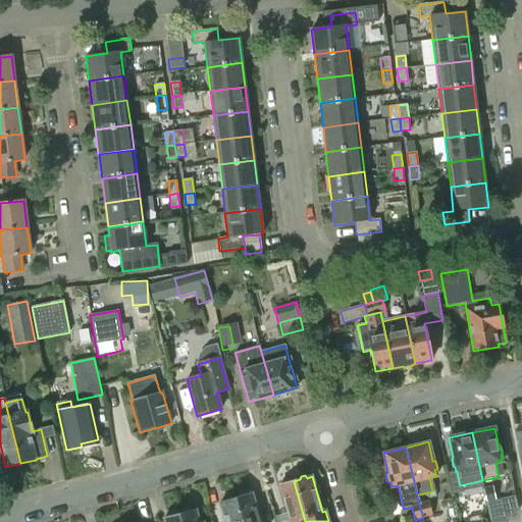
[(290,521),(305,521),(294,481),(292,482),(290,479),(284,481),(283,484),(279,485),(290,521)]
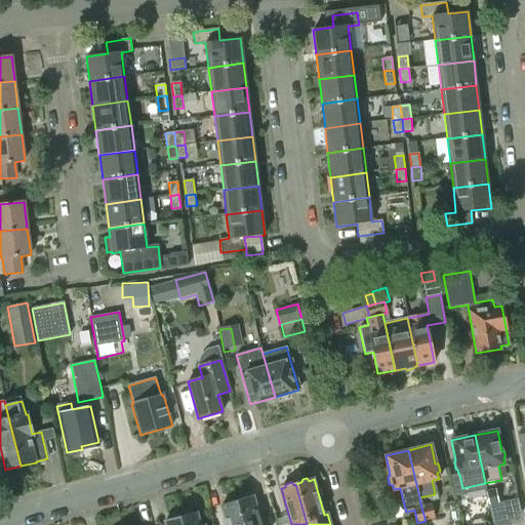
[(487,491),(490,505),(498,502),(495,489),(487,491)]
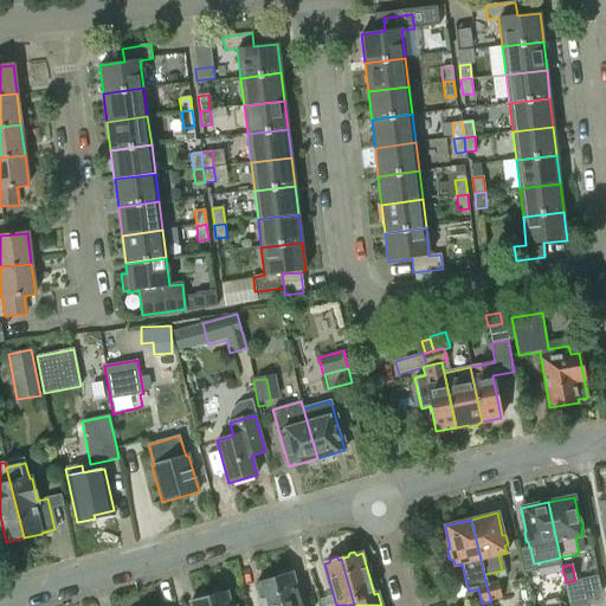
[(277,579),(274,580),(281,605),(300,605),(291,574),(285,575),(283,573),(278,574),(277,579)]
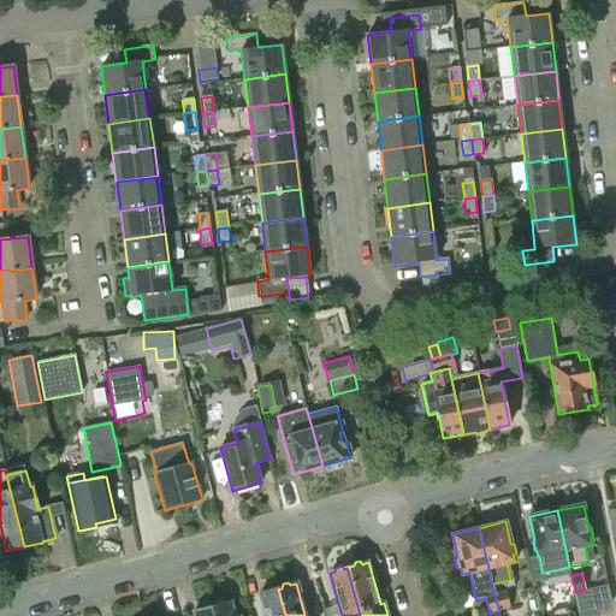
[(285,615),(278,590),(273,591),(271,587),(265,588),(264,592),(259,593),(265,615),(285,615)]
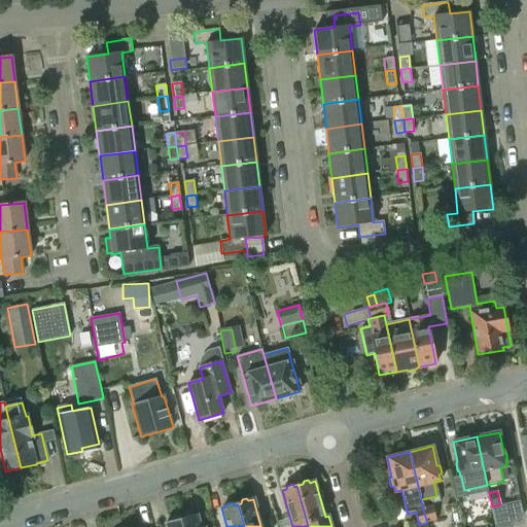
[(495,526),(510,526),(504,504),(500,504),(491,506),(491,507),(495,526)]
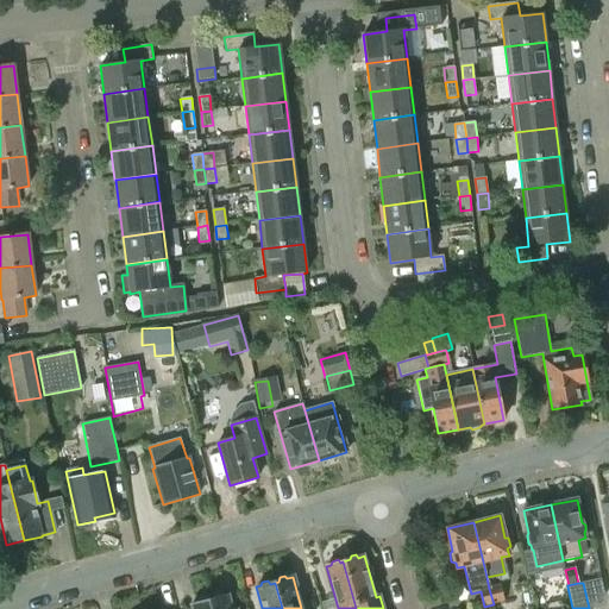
[(502,585),(489,589),(494,604),(506,602),(502,585)]
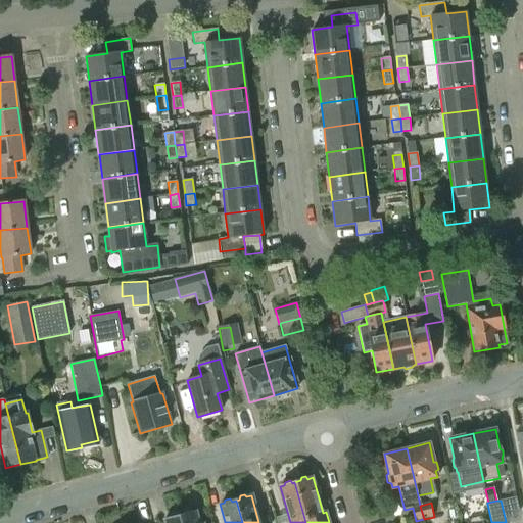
[(184,515),(179,516),(180,522),(197,522),(195,512),(191,513),(189,511),(184,512),(184,515)]
